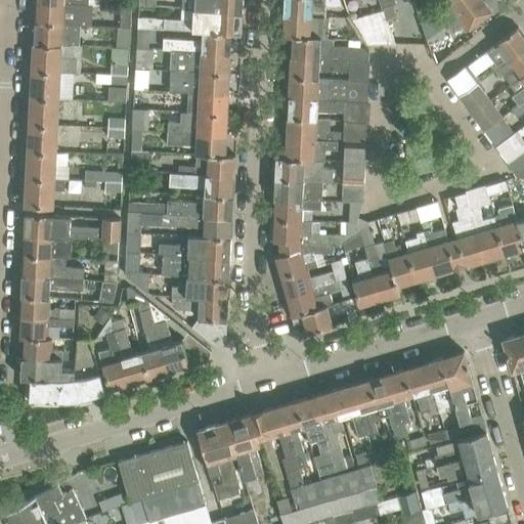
[(85,3),(64,2),(36,0),(35,22),(78,24),(89,25),(90,3),(85,3)]
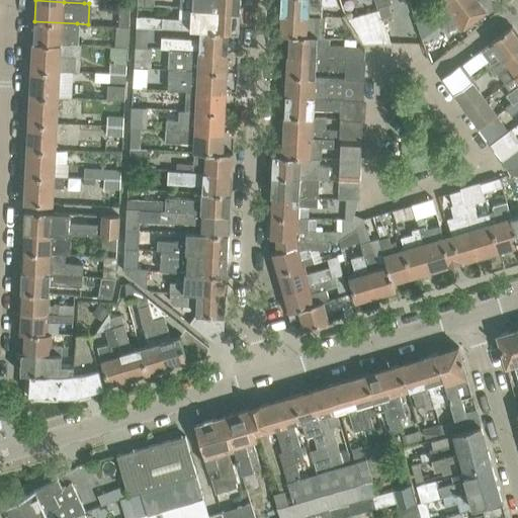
[(178,0),(178,8),(211,10),(240,11),(240,0),(178,0)]
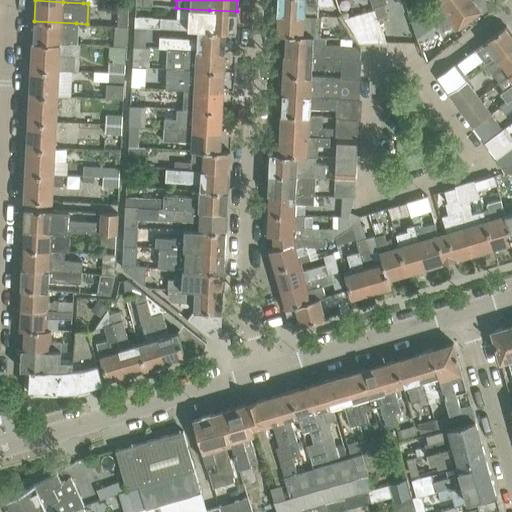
[(331,0),(277,0),(277,13),(316,15),(317,5),(321,5),(333,6),(331,0)]
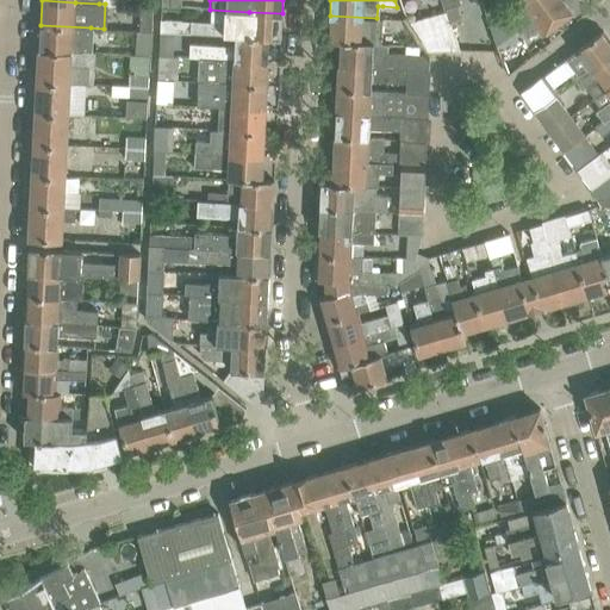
[(441,0),(444,8),(446,8),(450,22),(461,18),(456,5),(461,4),(459,0),(441,0)]
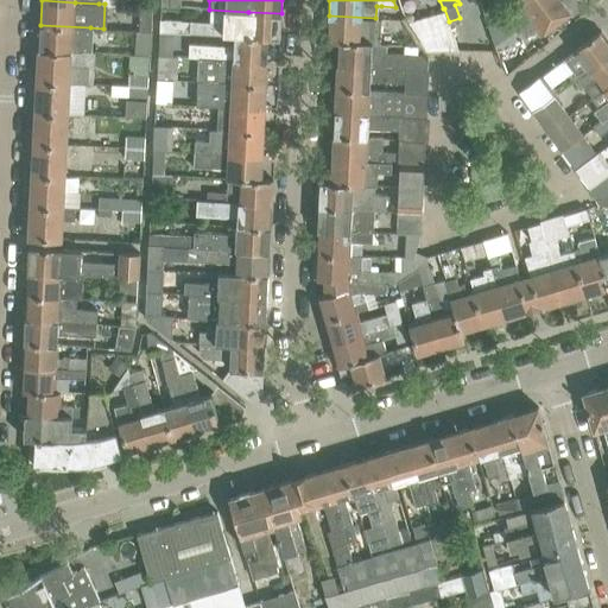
[(496,0),(483,10),(493,23),(510,10),(501,0),(496,0)]
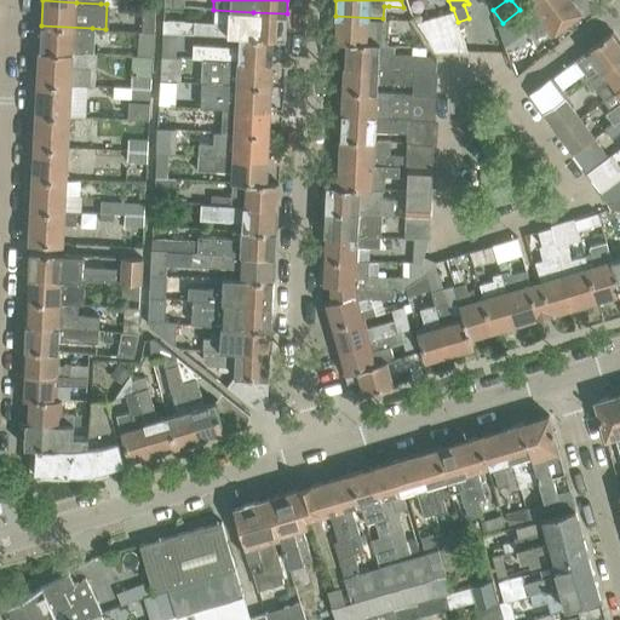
[(503,23),(498,27),(505,46),(528,29),(535,39),(546,29),(552,36),(556,33),(581,13),(570,0),(532,0),(530,1),(520,10),(503,23)]
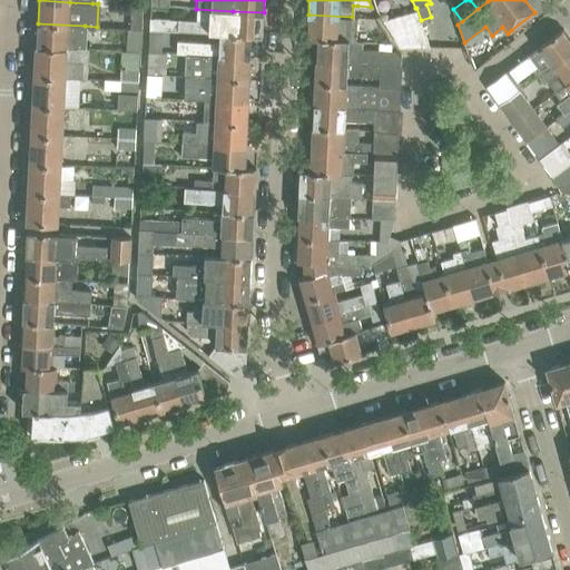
[(140,29),(143,6),(131,6),(129,28),(140,29)]
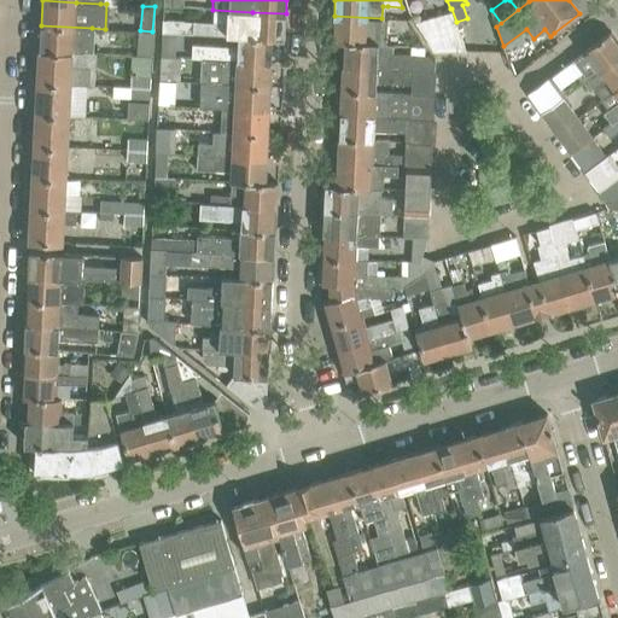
[(286,13),(252,12),(213,10),(213,21),(162,18),(161,33),(163,33),(178,33),(239,35),(273,38),(273,39),(285,39),(286,13)]
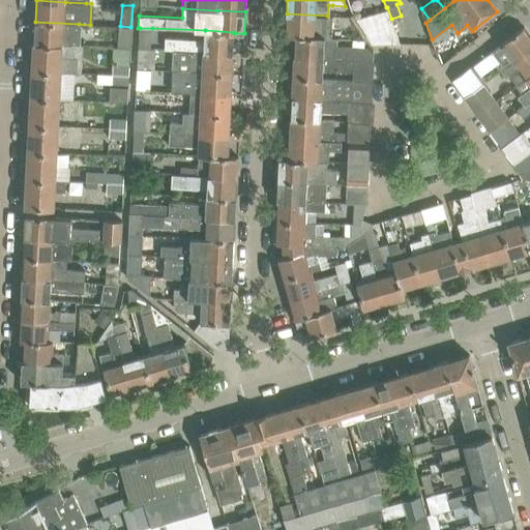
[(356,18),(372,43),(385,43),(400,42),(387,9),(356,18)]
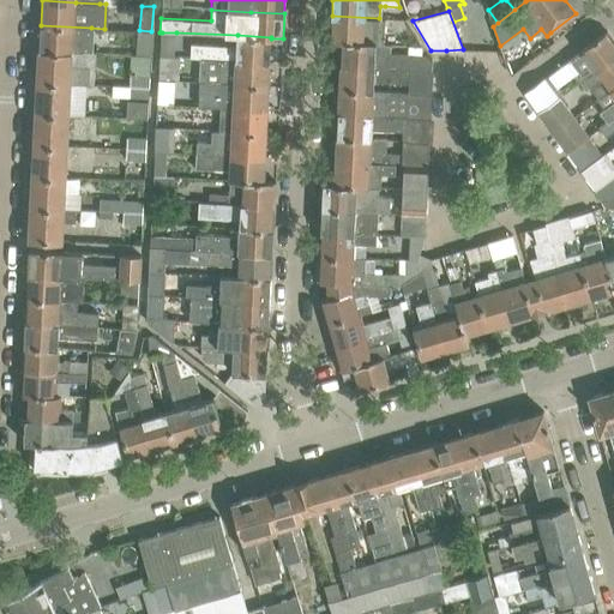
[(331,41),(343,42),(343,41),(375,43),(375,44),(384,44),(385,19),(379,18),(332,16),(331,41)]
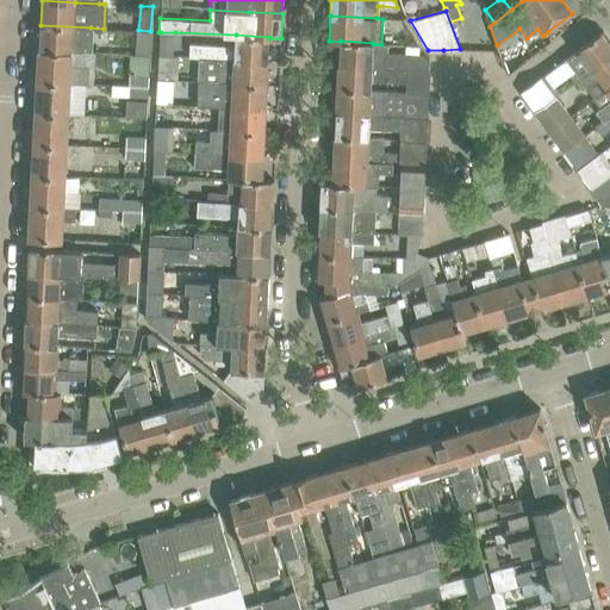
[(89,53),(91,27),(41,25),(39,49),(72,51),(89,53)]
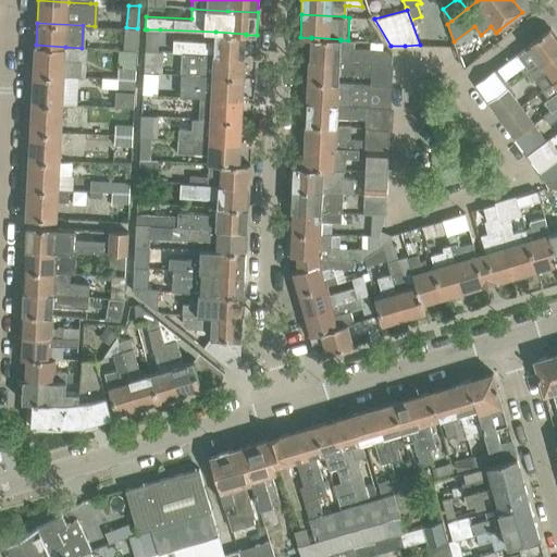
[(137,28),(126,27),(124,27),(123,48),(136,49),(137,28)]
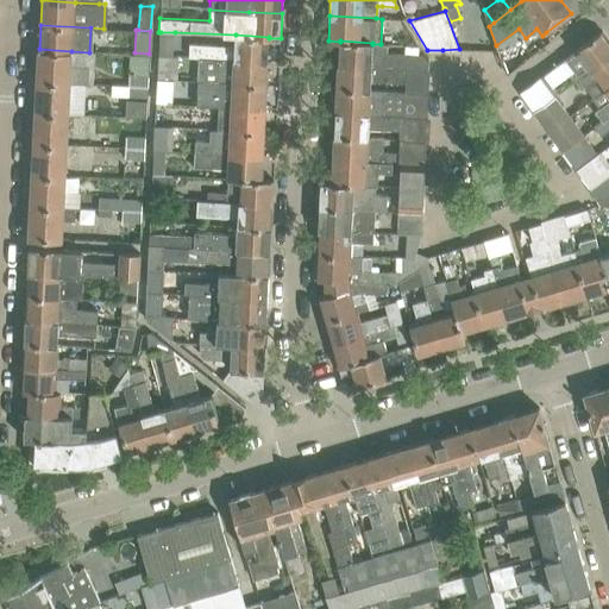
[(608,56),(608,39),(602,31),(565,58),(575,70),(569,75),(575,82),(576,82),(608,56)]
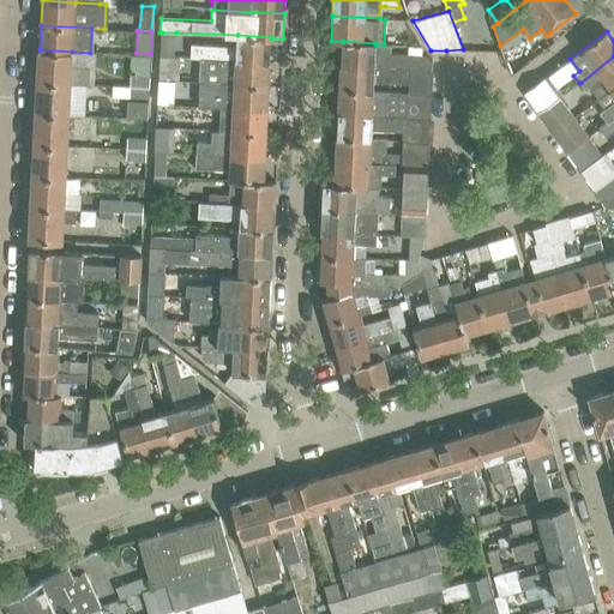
[(175,55),(176,32),(162,32),(160,55),(180,56),(175,55)]
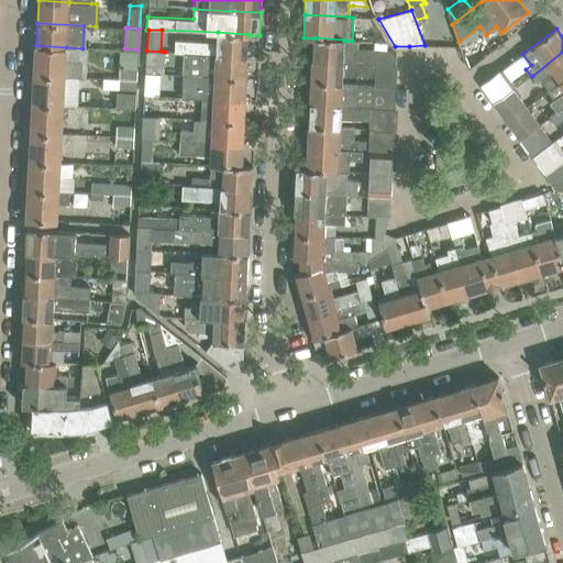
[(174,53),(183,53),(247,57),(249,35),(249,34),(218,32),(217,41),(175,39),(174,53)]
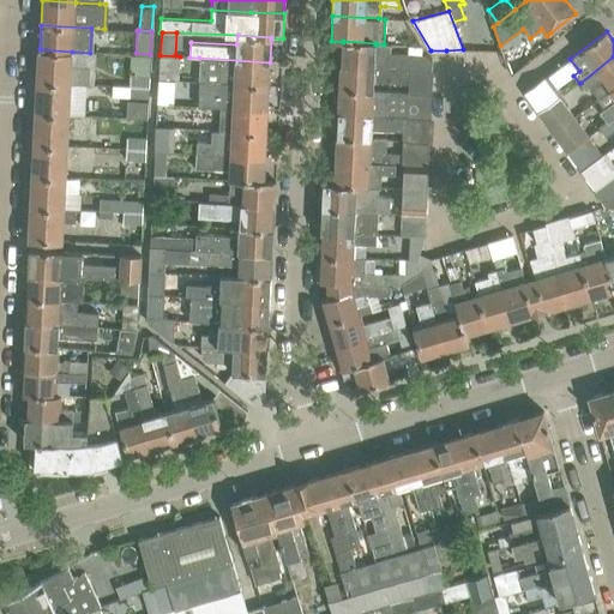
[(343,41),(343,42),(342,66),(387,68),(432,71),(432,59),(427,54),(423,54),(389,52),(389,44),(384,44),(375,44),(375,43),(343,41)]
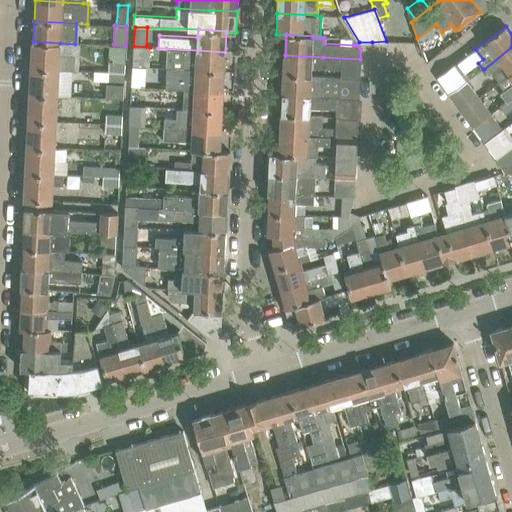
[(32,67),(59,68),(73,69),(74,57),(59,57),(60,43),(33,41),(32,67)]
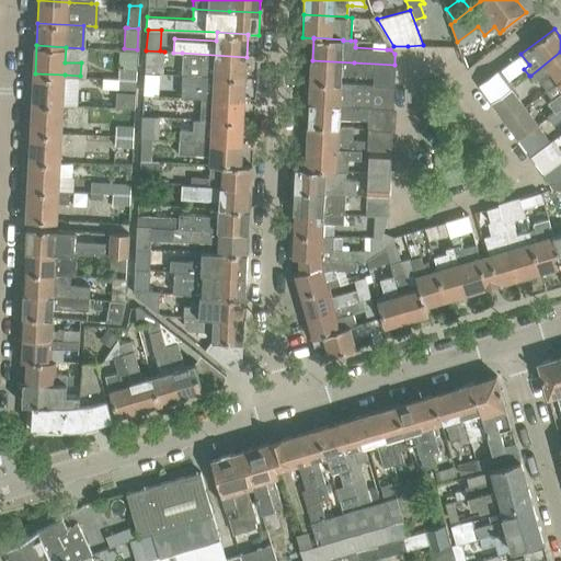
[(145,72),(159,73),(163,73),(164,52),(146,50),(145,72)]
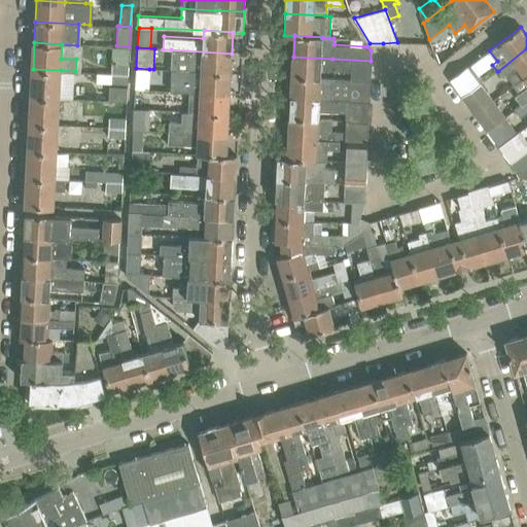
[(515,84),(524,78),(526,75),(526,48),(498,71),(504,78),(507,75),(515,84)]
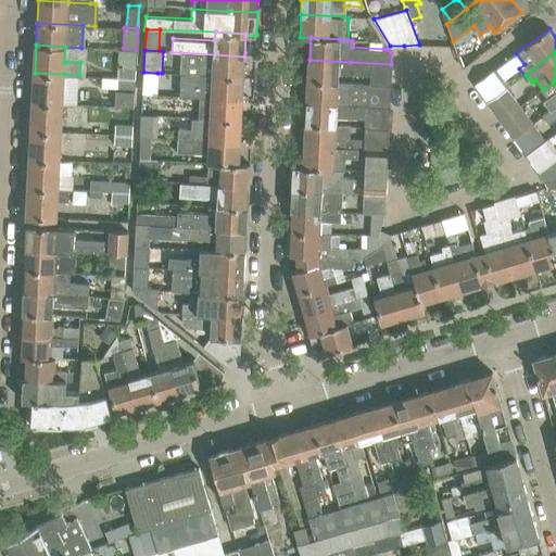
[(243,78),(244,57),(180,52),(179,74),(201,75),(243,78)]
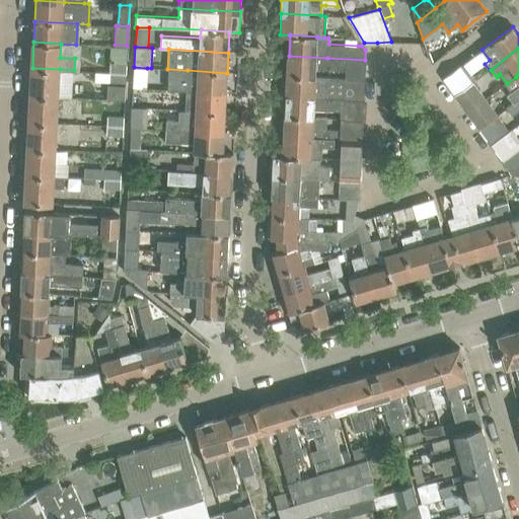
[(365,60),(327,58),(289,56),(288,75),(315,76),(315,69),(345,70),(345,78),(365,79),(366,60),(365,60)]
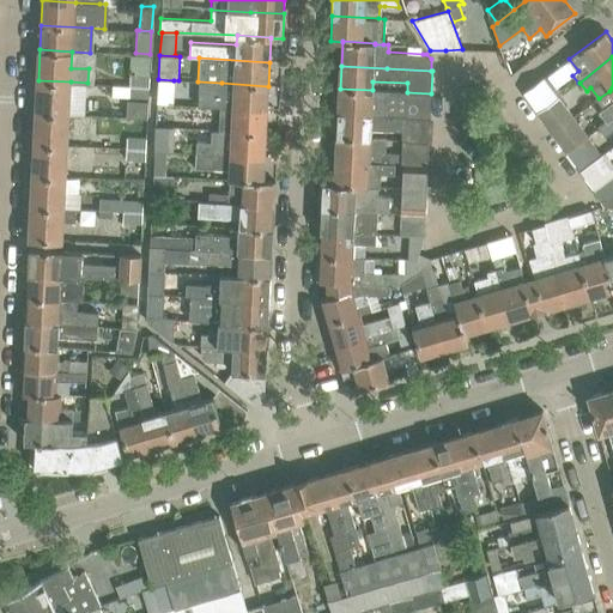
[(129,85),(149,86),(149,74),(129,73),(129,85)]
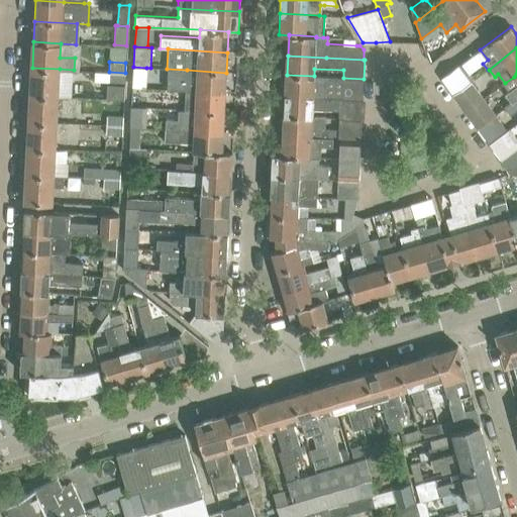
[(461,63),(441,78),(454,96),(475,81),(461,63)]
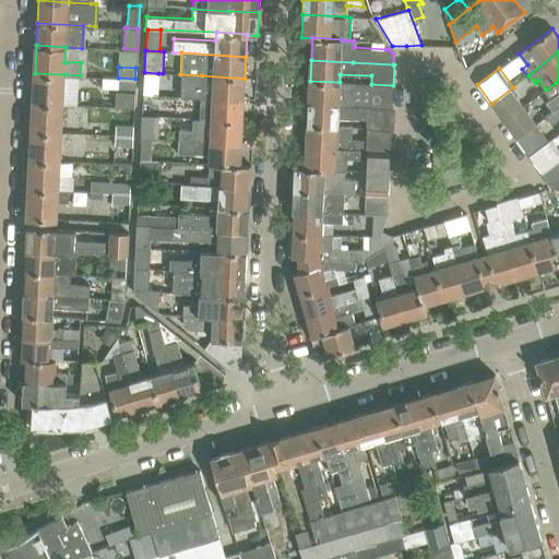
[(158,92),(158,73),(144,72),(143,93),(155,94),(155,92),(158,92)]
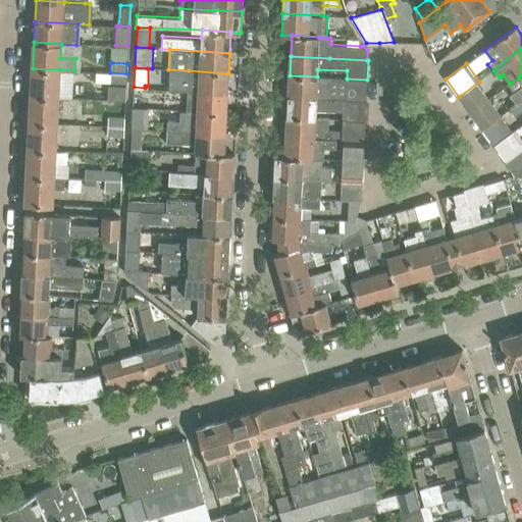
[(58,97),(60,69),(33,68),(32,96),(58,97)]
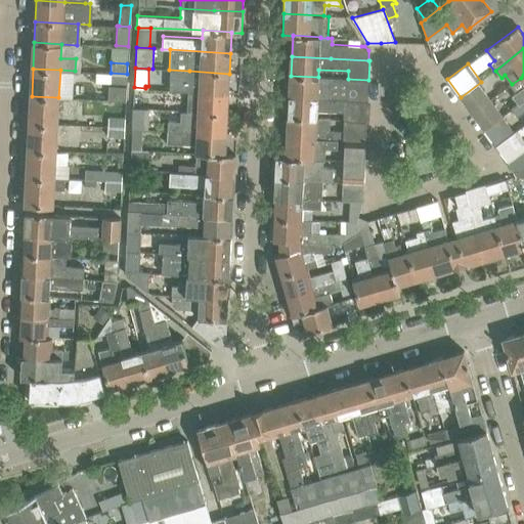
[(228,93),(229,74),(189,71),(188,91),(228,93)]
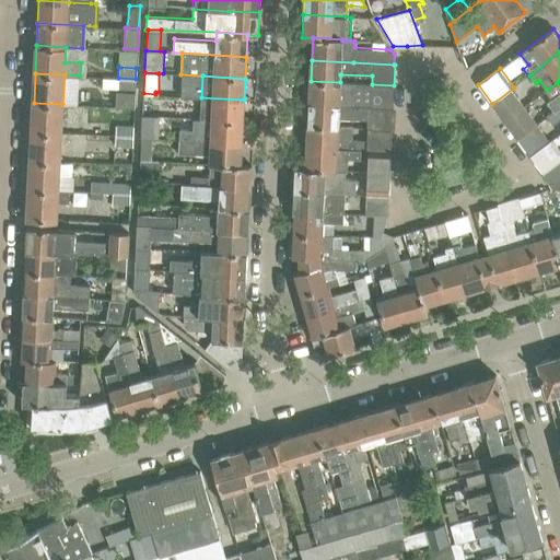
[(135,89),(136,79),(118,78),(118,89),(135,89)]
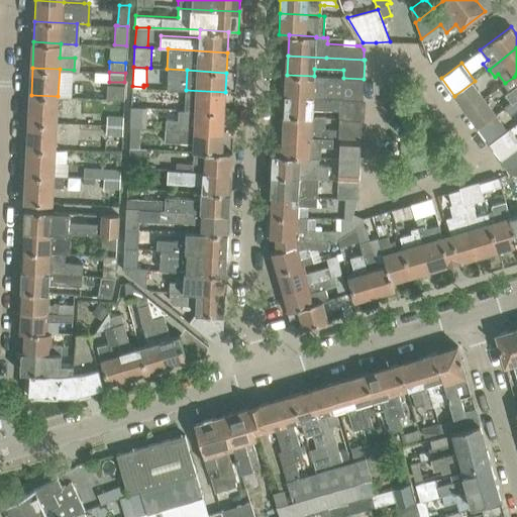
[(287,75),(286,94),(363,98),(364,79),(343,78),(314,76),(287,75)]
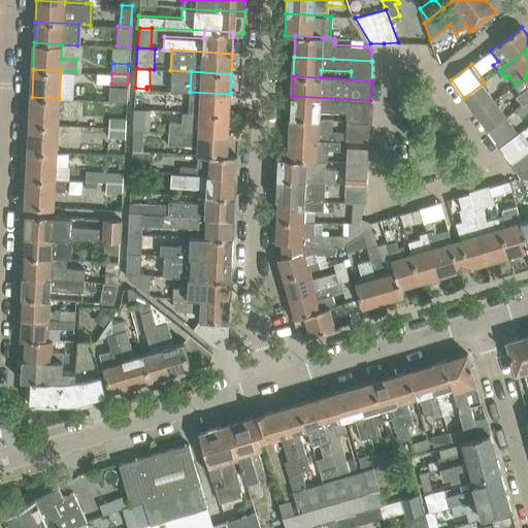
[(485,83),(464,98),(469,106),(475,114),(497,99),(485,83)]
